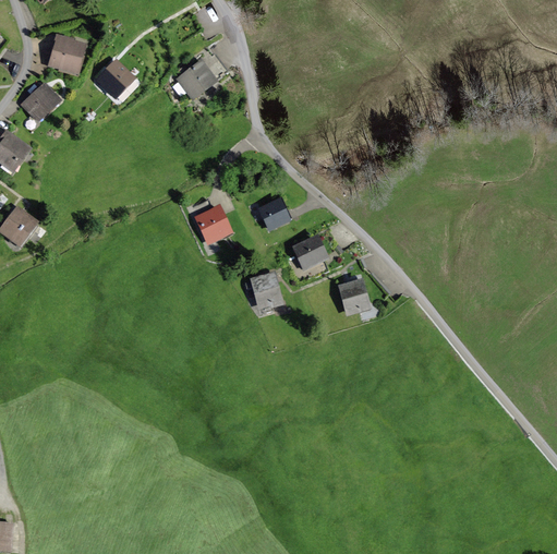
[(88,44),(57,36),(49,68),(80,75),(88,44)]
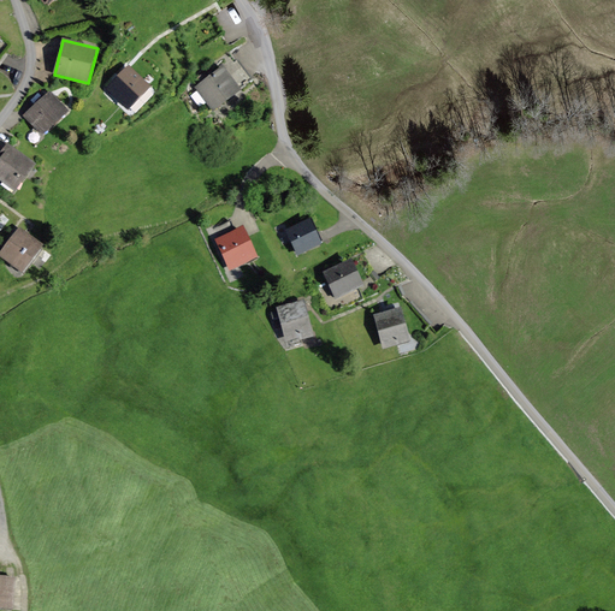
[(200,82),(196,84),(212,105),(250,76),(235,55),(206,77),(202,72),(196,76),(200,82)]
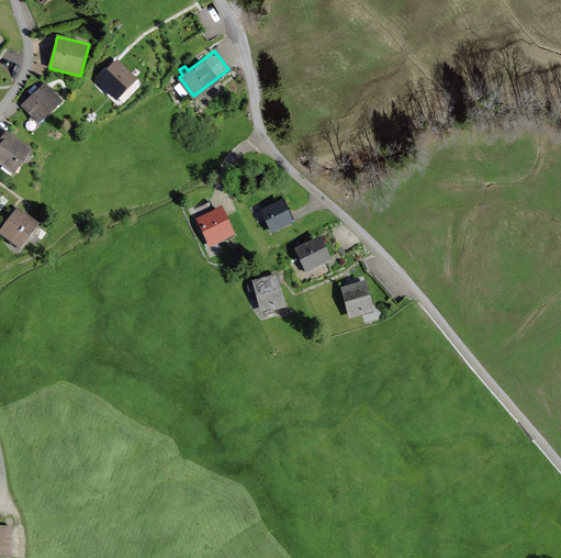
[(141,81),(116,60),(97,82),(121,103),(141,81)]
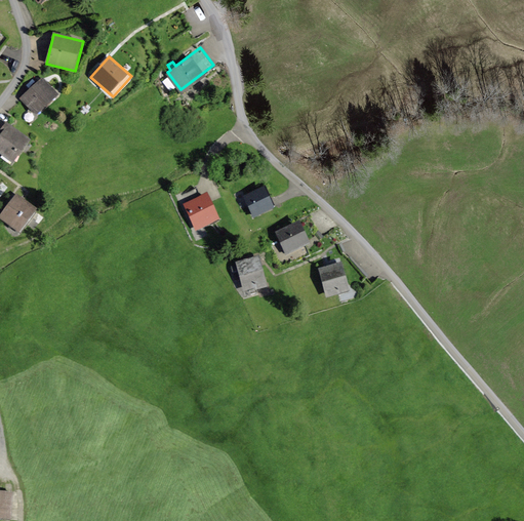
[(41,77),(18,97),(35,116),(57,95),(41,77)]
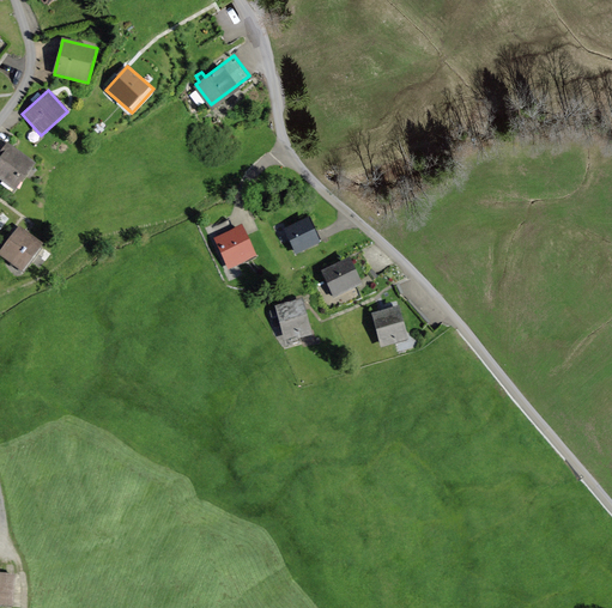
[(35,162),(6,143),(0,150),(0,154),(1,156),(0,158),(0,178),(16,189),(35,162)]
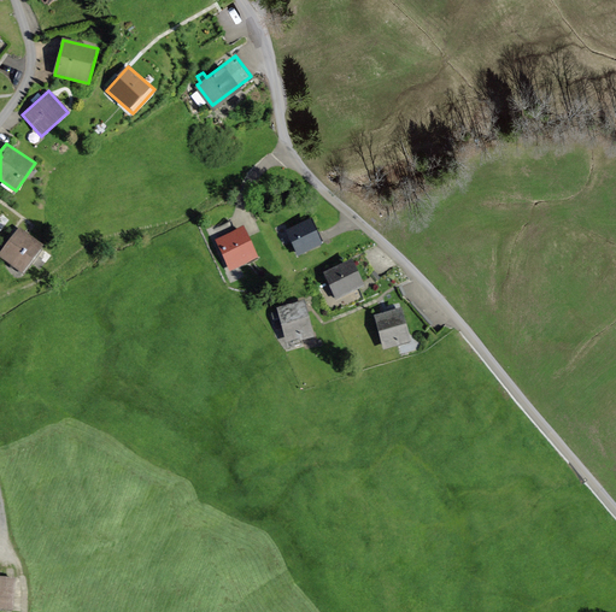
[(310,218),(285,230),(297,256),(322,243),(310,218)]
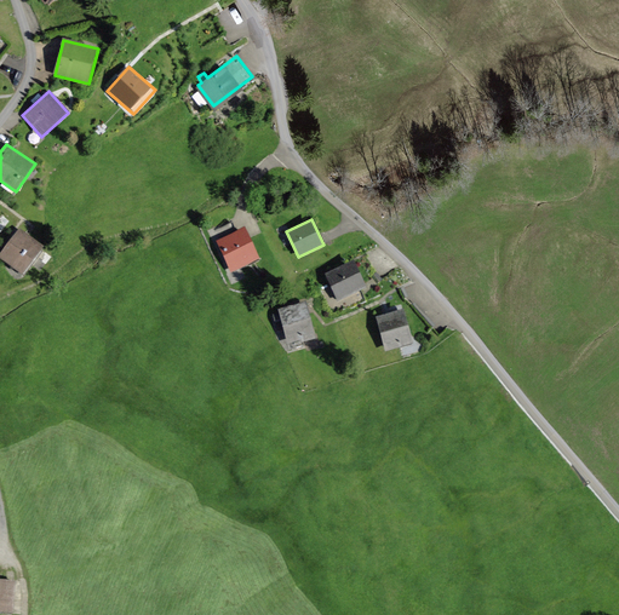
[(245,226),(216,240),(229,270),(258,258),(245,226)]
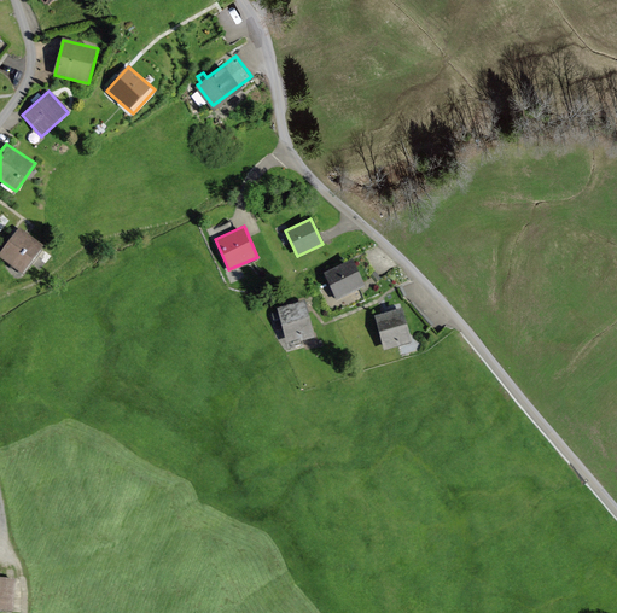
[(42,244),(17,227),(0,252),(0,257),(24,273),(42,244)]
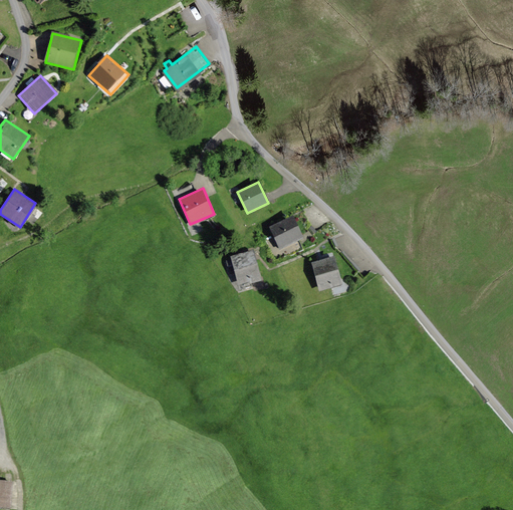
[(272,225),(270,226),(278,244),(297,236),(288,218),(278,223),(276,219),(270,222),(272,225)]
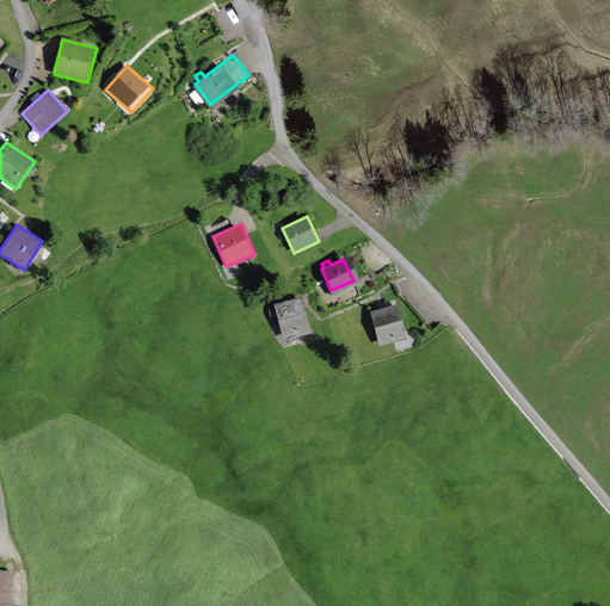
[(301,298),(273,304),(281,338),(309,332),(301,298)]
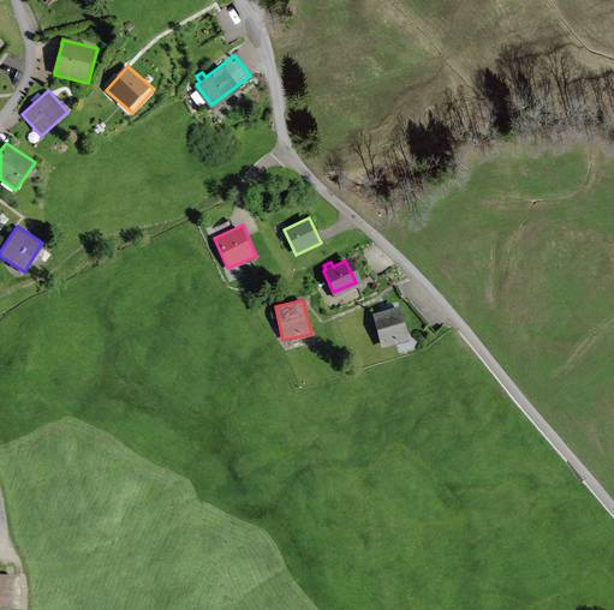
[(403,306),(371,312),(380,346),(410,339),(403,306)]
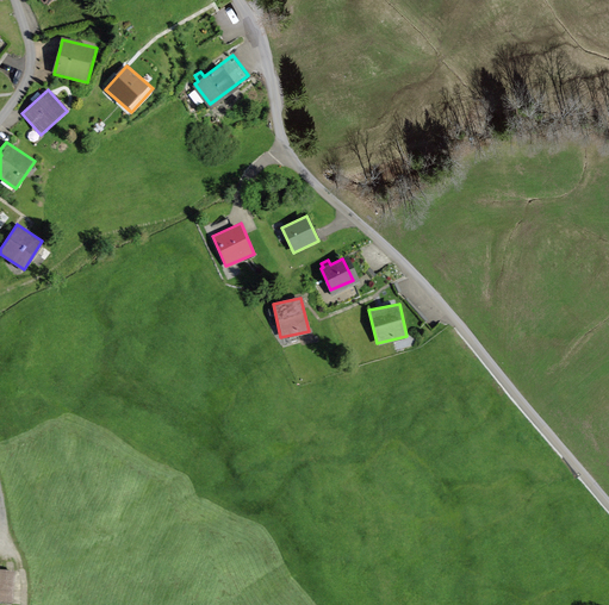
[(13,569),(0,568),(0,600),(12,602),(13,569)]
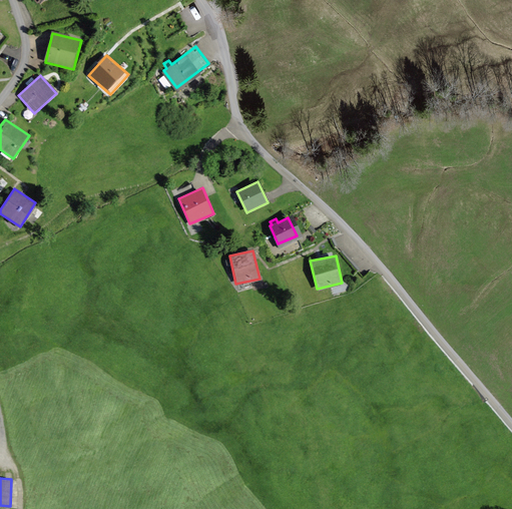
All buildings are outlined.
